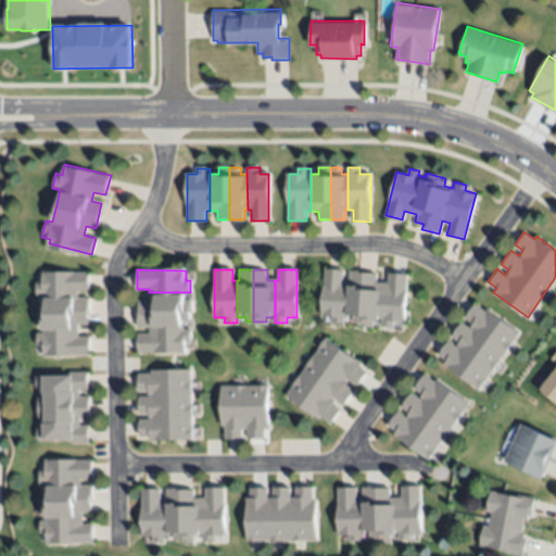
[(346,281),(344,318),(343,324),(332,323),(332,317),(321,316),(325,269),(343,270),(343,281),(346,281)]
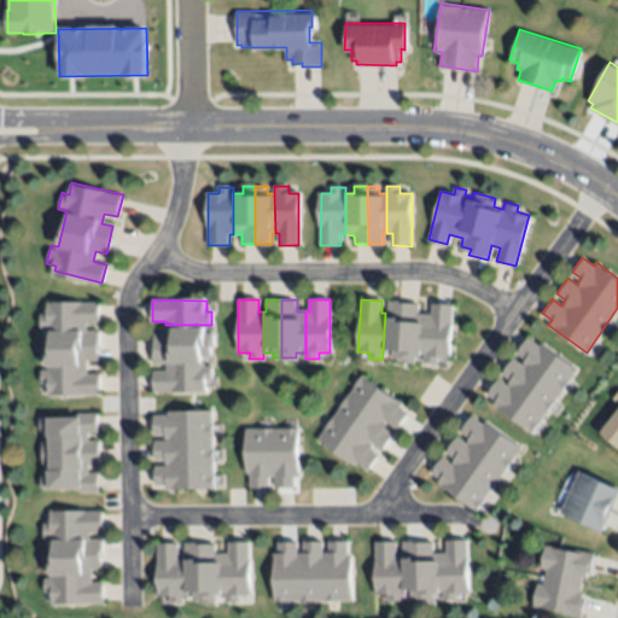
[(383,354),(385,313),(389,313),(389,301),(406,302),(401,362),(391,361),(391,354),(383,354)]
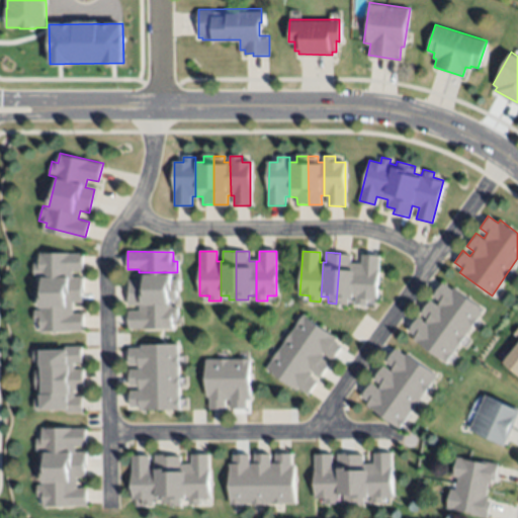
[(336,304),(340,253),(352,254),(351,264),(357,264),(355,298),(348,298),(347,305),(336,304)]
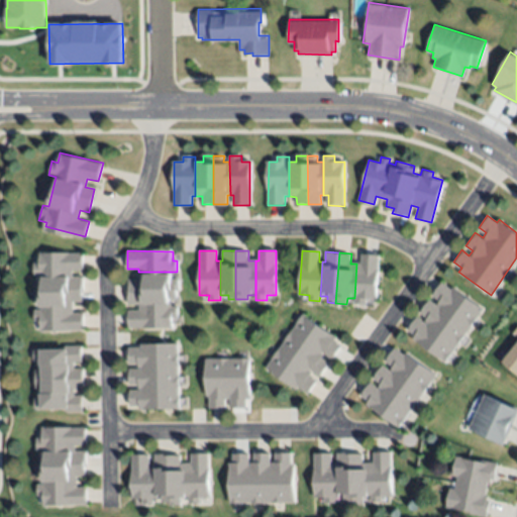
[(73,275),(38,276),(33,275),(33,264),(38,264),(38,253),(83,253),(83,271),(73,271),(73,275)]
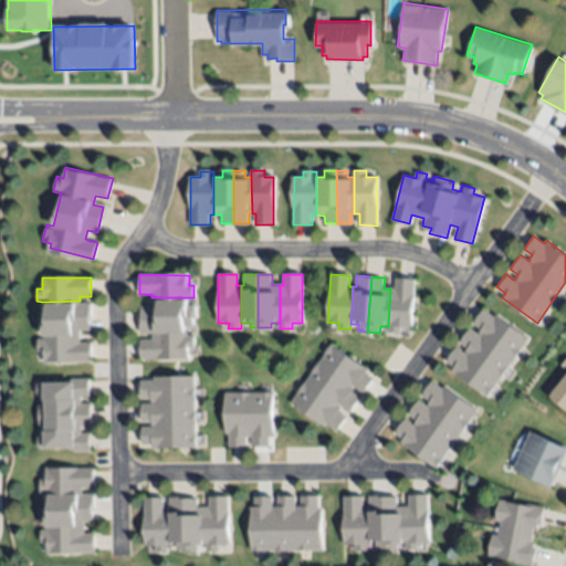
[(388,326),(390,289),(395,289),(396,279),(415,280),(411,328),(401,327),(400,333),(388,333),(388,326)]
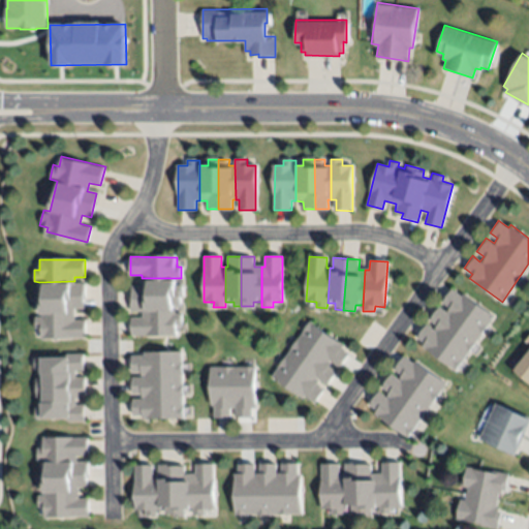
[(182,297),(130,297),(131,286),(142,285),(142,278),(177,278),(177,286),(182,286),(182,297)]
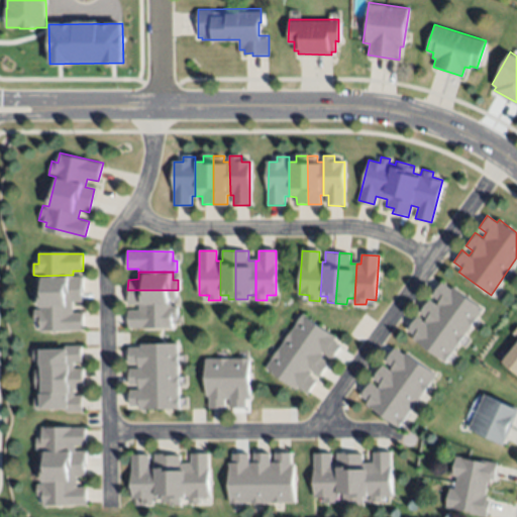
[(83,291),(34,292),(34,282),(38,282),(38,276),(73,275),(73,278),(84,278),(83,291)]
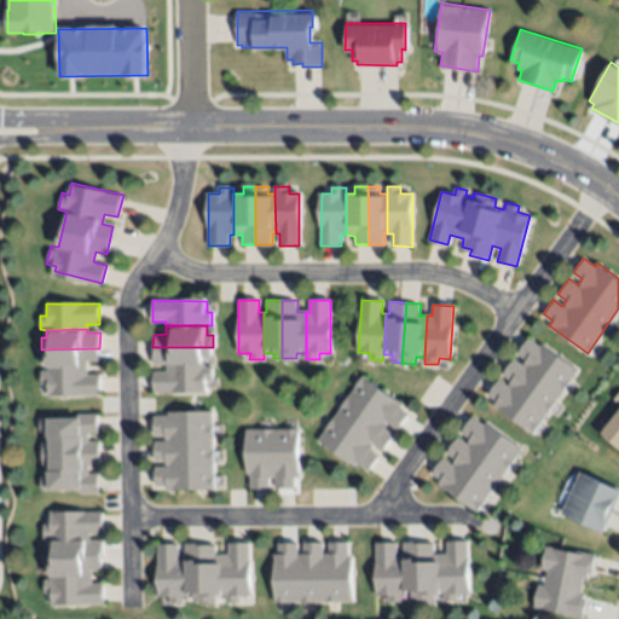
[(578,366),(532,432),(495,405),(497,401),(486,393),(497,377),(507,385),(510,379),(502,372),(513,356),(524,363),(526,359),(518,352),(528,336),(541,346),(543,342),(578,366)]
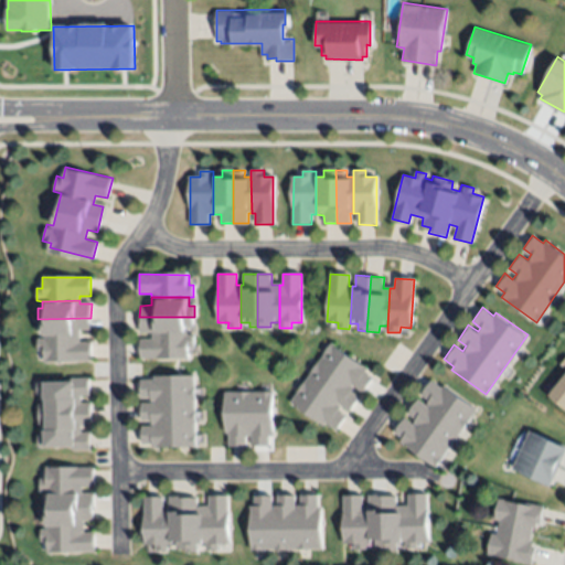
[(189,336),(152,336),(152,332),(139,332),(139,317),(194,317),(194,327),(189,327),(189,336)]
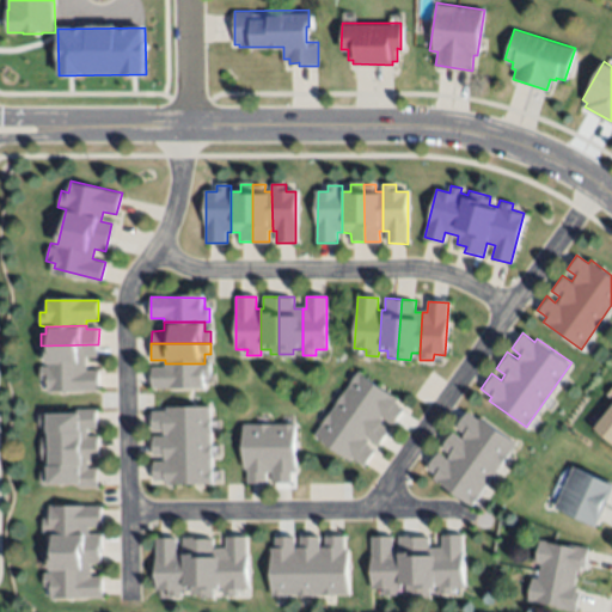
[(86,367),(46,367),(46,357),(41,357),(41,346),(98,344),(98,359),(86,359),(86,367)]
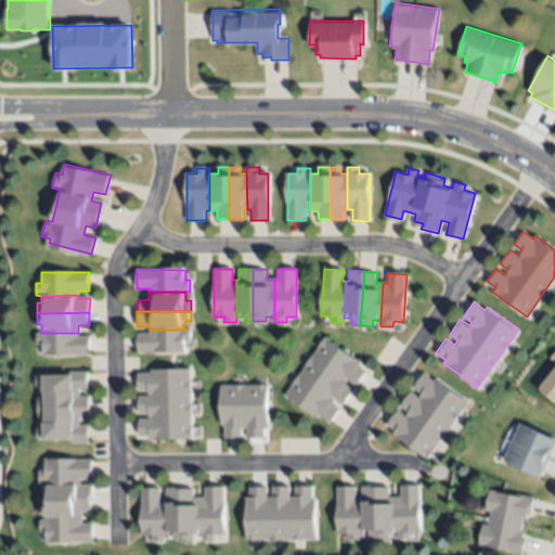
[(150,330),(185,330),(191,330),(191,341),(185,341),(185,351),(137,351),(137,333),(150,333),(150,330)]
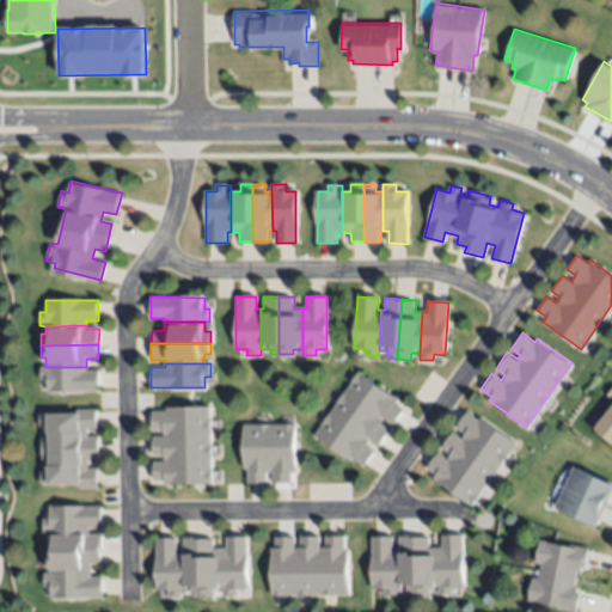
[(46,367),(86,367),(86,371),(99,371),(99,392),(46,391),(46,378),(41,378),(41,367),(46,367)]
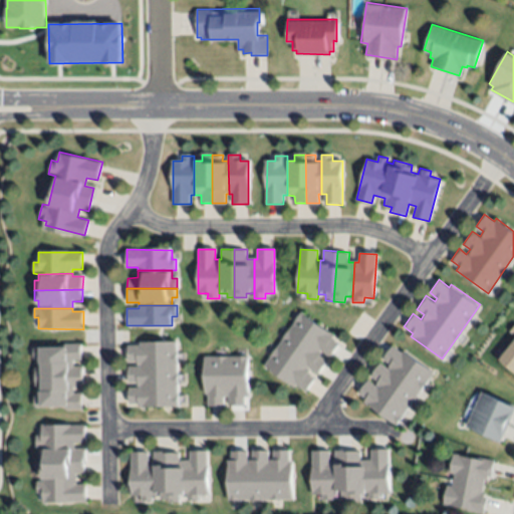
[(300,311),(333,333),(330,337),(338,342),(329,355),(321,349),(317,355),(325,359),(316,372),(310,368),(306,372),(312,376),(304,391),(295,383),(293,386),(264,366),(300,311)]
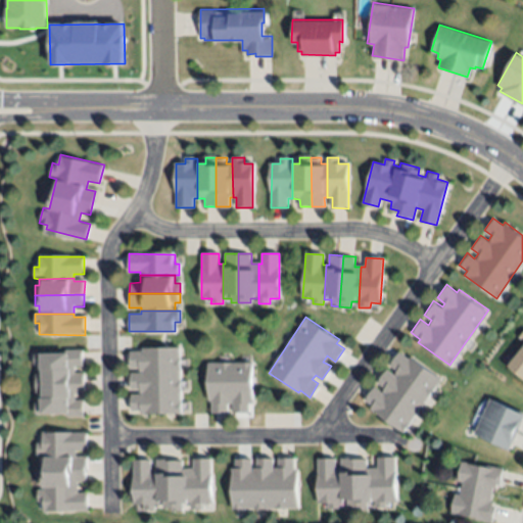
[(522,377),(507,365),(522,344),(522,340),(519,337),(522,332),(522,377)]
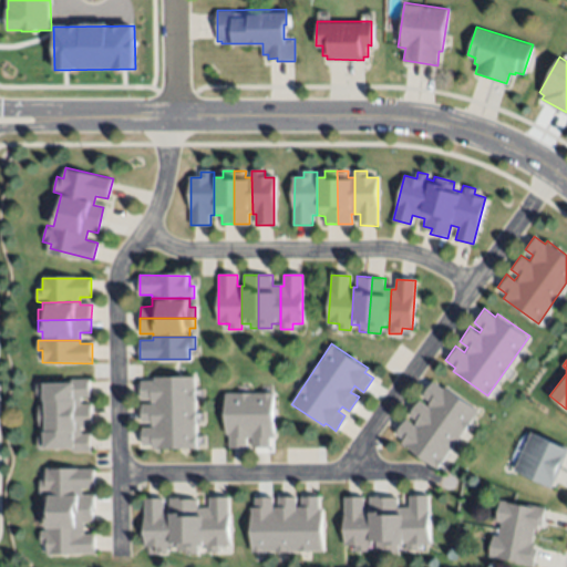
[(194,375),(196,446),(153,447),(152,442),(142,443),(142,426),(152,426),(152,419),(142,419),(142,403),(151,403),(151,395),(141,395),(141,381),(153,381),(153,377),(194,375)]
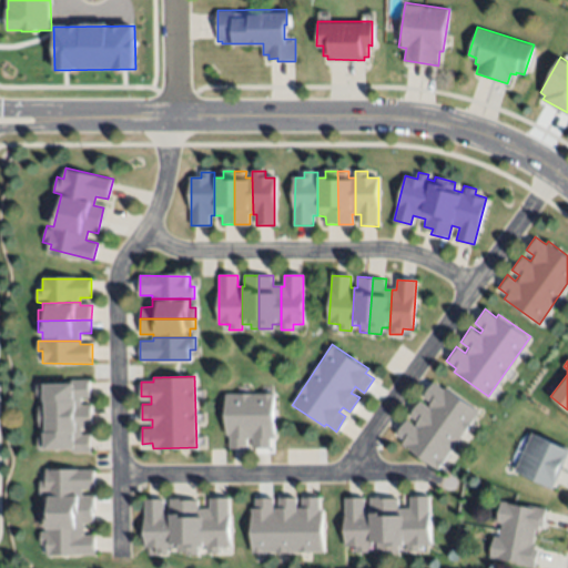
[(479,409),(436,470),(399,445),(403,439),(395,434),(406,418),(415,425),(418,419),(408,413),(418,399),(427,405),(430,401),(422,395),(433,379),(444,388),(446,386),(479,409)]
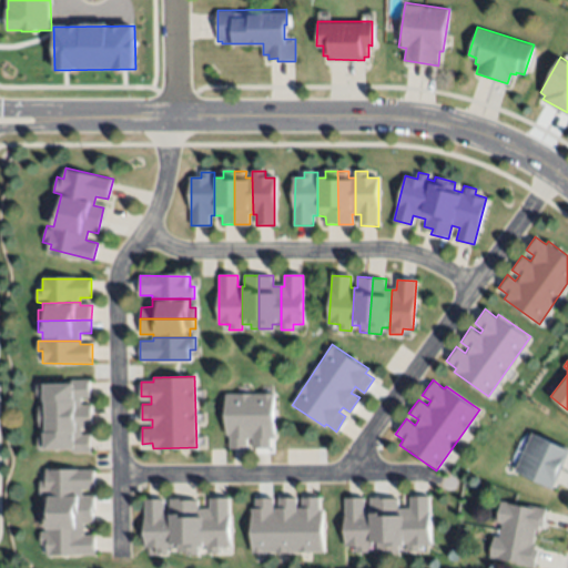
[(81,402),(43,402),(43,398),(37,398),(37,385),(72,385),(72,381),(90,381),(90,399),(81,399),(81,402)]
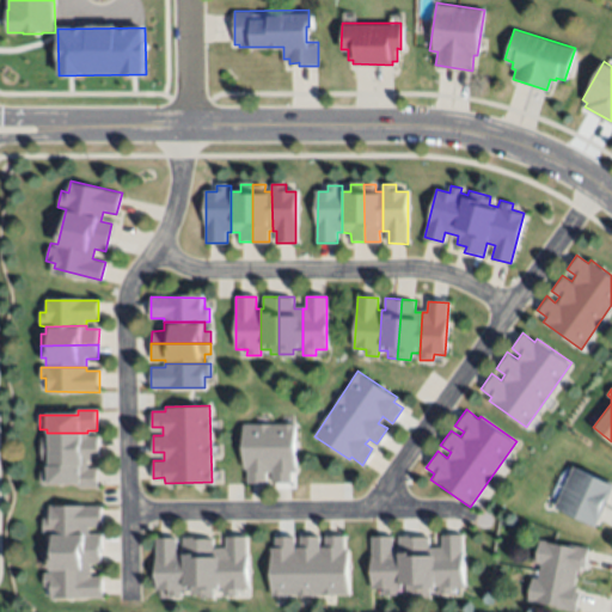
[(243,423),(295,424),(294,471),(291,471),(291,481),(273,481),(273,470),(264,470),(264,482),(246,482),(248,469),(242,469),(243,423)]
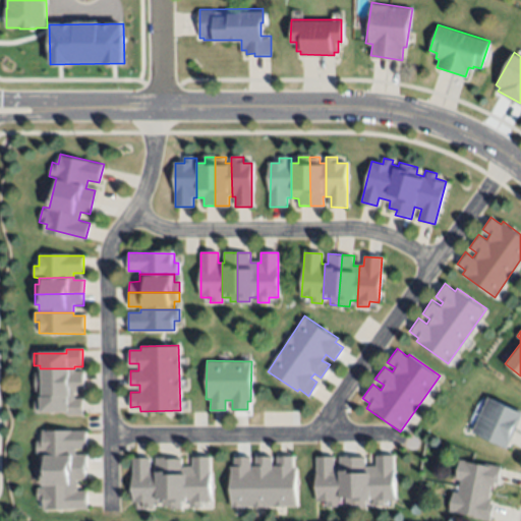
[(83,384),(36,384),(36,372),(40,372),(40,368),(74,368),(74,371),(83,371),(83,384)]
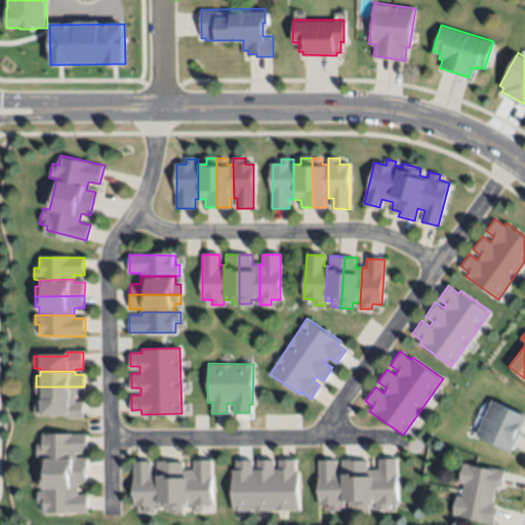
[(76,400),(40,401),(40,397),(36,397),(36,387),(84,387),(84,396),(76,396),(76,400)]
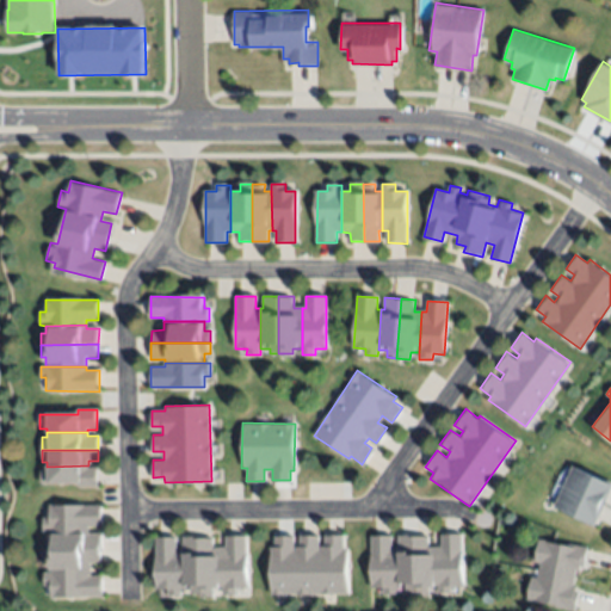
[(573,463),(610,481),(610,485),(593,524),(554,506),(573,463)]
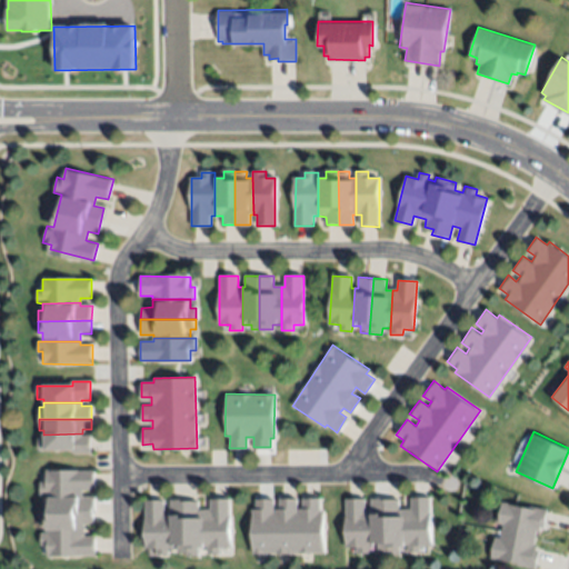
[(43,435),(82,433),(82,436),(90,436),(90,453),(73,453),(73,451),(37,451),(37,438),(43,439),(43,435)]
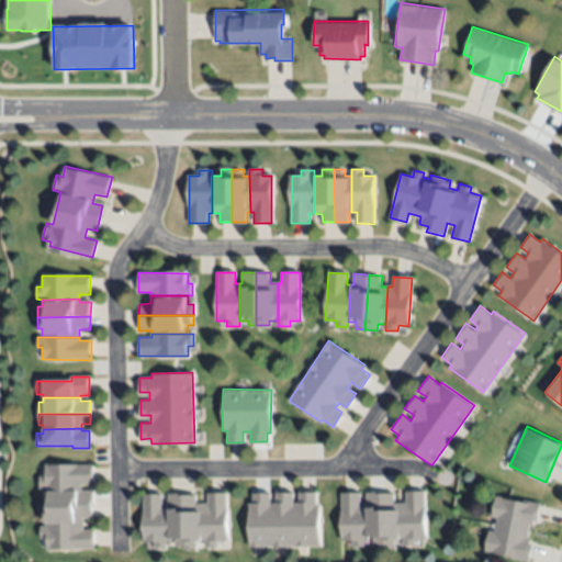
[(81,490),(46,490),(40,490),(40,476),(46,476),(46,465),(93,465),(93,485),(81,485),(81,490)]
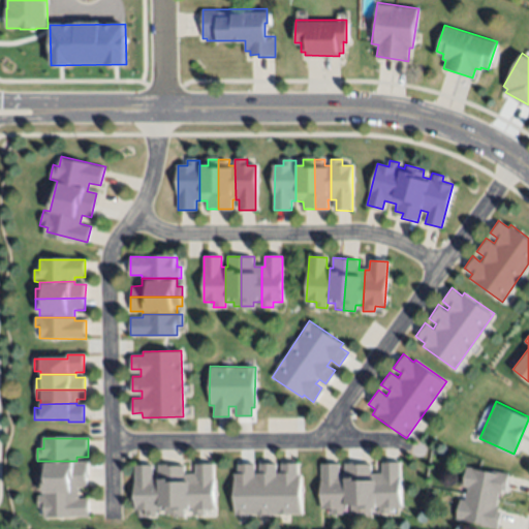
[(321,506),(320,463),(338,463),(338,474),(345,474),(344,463),(369,462),(369,472),(381,472),(381,461),(397,460),(399,505),(389,505),(390,511),(377,512),(377,506),(370,507),(370,512),(359,512),(359,509),(350,510),(350,504),(345,504),(345,506),(340,506),(340,512),(332,512),(332,506),(321,506)]
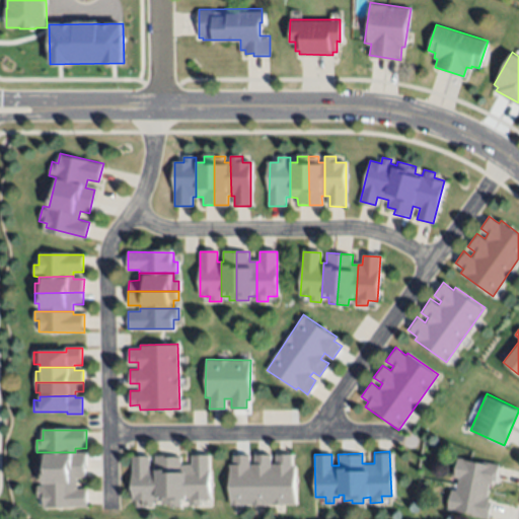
[(87,467),(38,467),(38,459),(43,459),(43,452),(75,452),(75,453),(87,453),(87,467)]
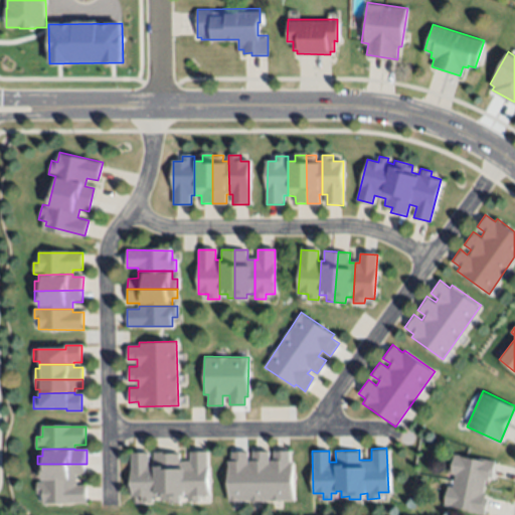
[(227,500),(226,459),(230,459),(230,449),(245,449),(246,459),(251,459),(251,450),(268,450),(268,458),(273,458),(273,450),(287,450),(287,461),(291,461),(291,499),(227,500)]
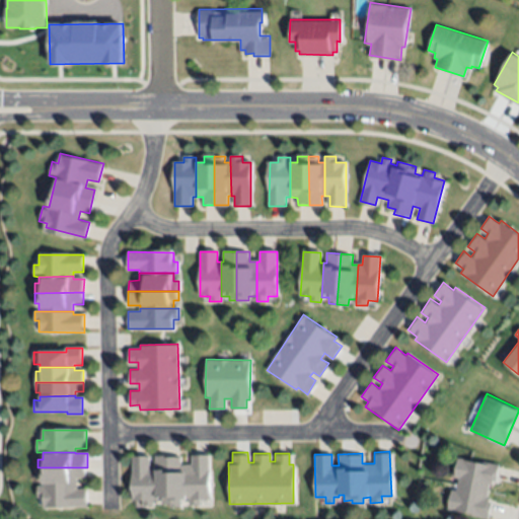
[(132,454),(147,453),(148,467),(154,466),(154,453),(171,453),(171,455),(179,455),(180,464),(191,464),(191,454),(209,453),(211,498),(200,499),(200,504),(190,505),(189,498),(180,498),(181,506),(170,506),(170,502),(161,502),(161,498),(152,498),(153,505),(142,505),(142,498),(133,498),(132,454)]
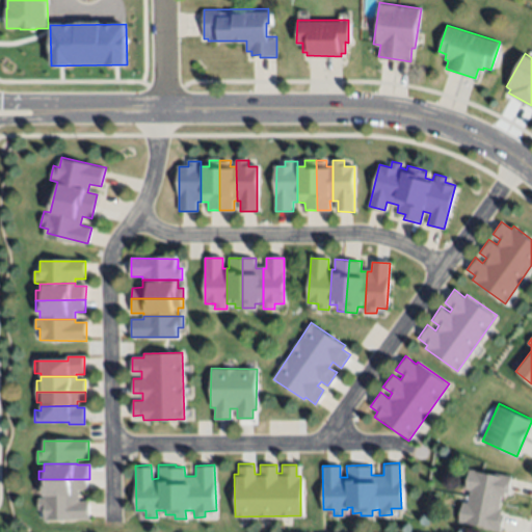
[(469,467),(511,475),(508,493),(504,491),(503,497),(500,496),(498,508),(502,509),(501,514),(503,514),(500,531),(483,528),(484,526),(457,521),(461,501),(468,502),(471,489),(464,488),(469,467)]
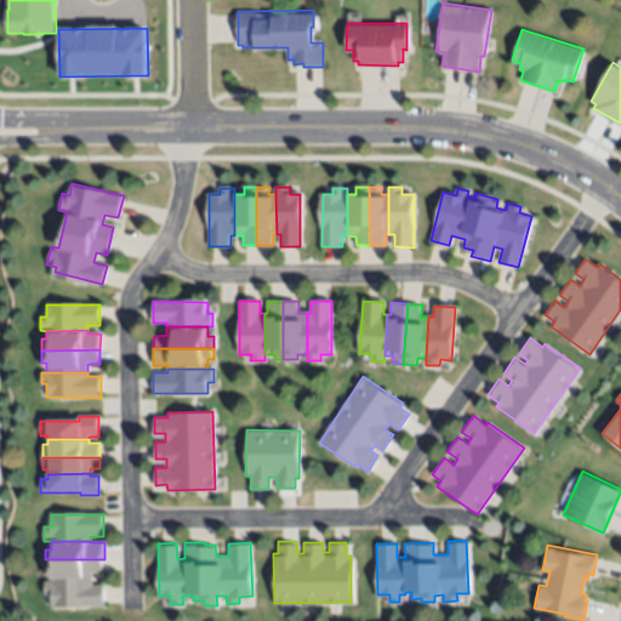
[(91,582),(51,582),(51,573),(45,573),(45,559),(104,559),(104,573),(91,573),(91,582)]
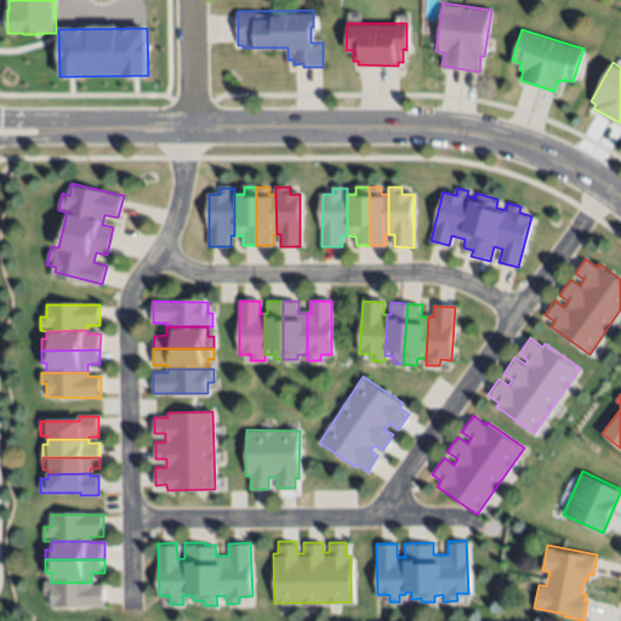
[(51,582),(91,582),(91,585),(103,585),(103,607),(50,605),(50,597),(45,597),(45,582),(51,582)]
